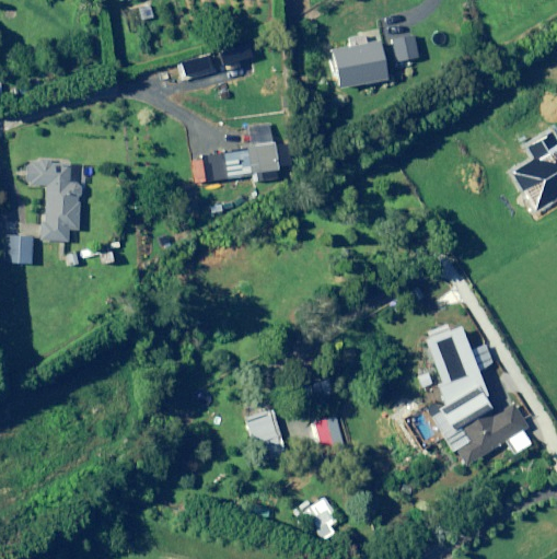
[(152,16),(149,4),(138,8),(141,20),(152,16)]
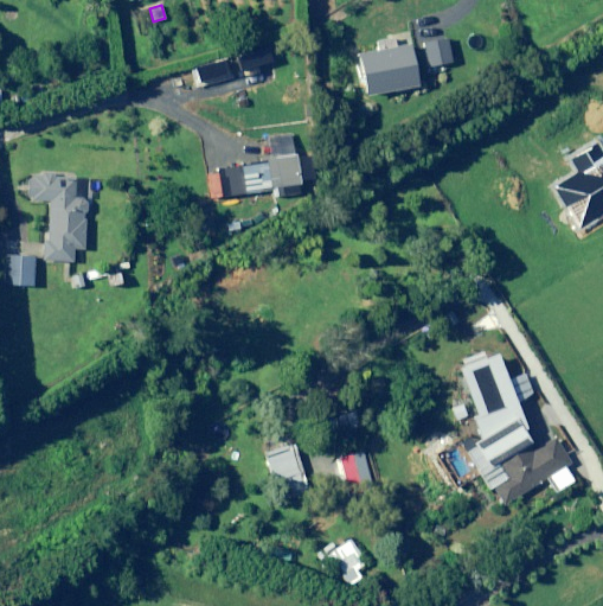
[(75,198),(76,177),(30,174),(29,201),(51,202),(49,241),(44,241),(43,260),(74,262),(75,248),(84,248),(88,199),(75,198)]
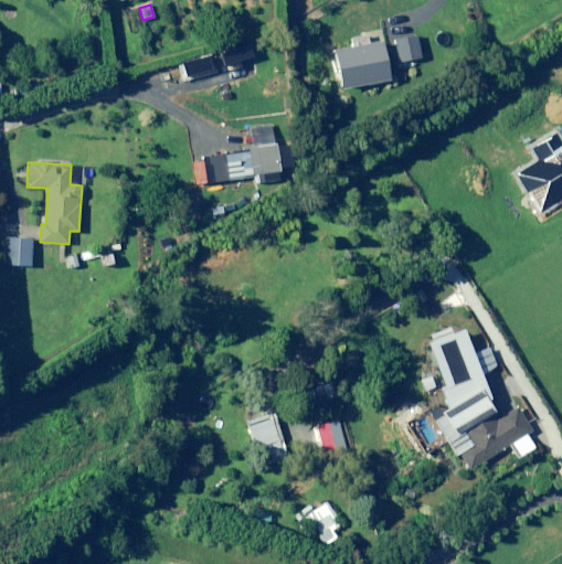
[(33,241),(4,240),(3,265),(32,266),(33,241)]
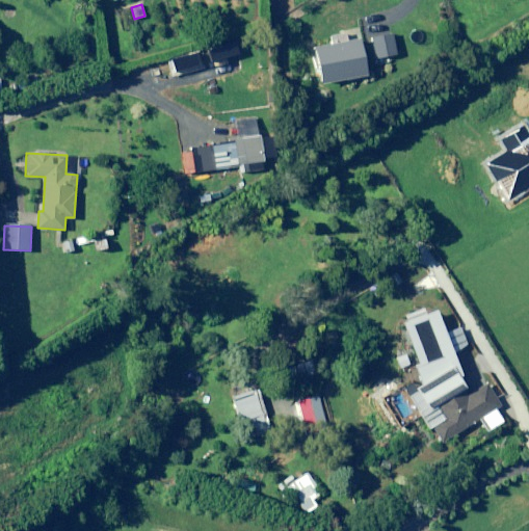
[(447,335),(432,309),(401,327),(422,362),(414,367),(424,386),(407,395),(428,429),(432,427),(441,442),(500,407),(487,385),(469,396),(457,375),(460,373),(450,354),(484,335),(475,318),(447,335)]
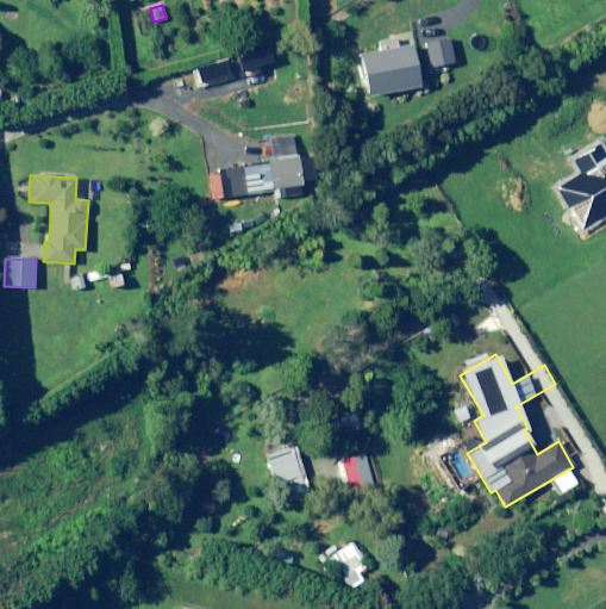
[(547,390),(538,393),(547,408),(548,415),(560,412),(547,390)]
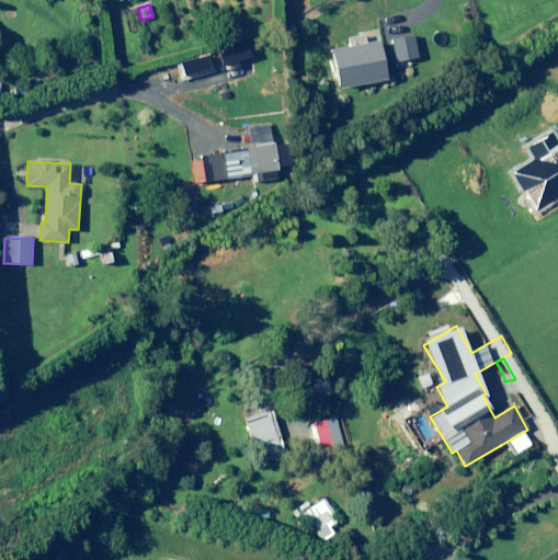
[(339,521),(327,499),(306,511),(323,540),(336,534),(330,525),(339,521)]
